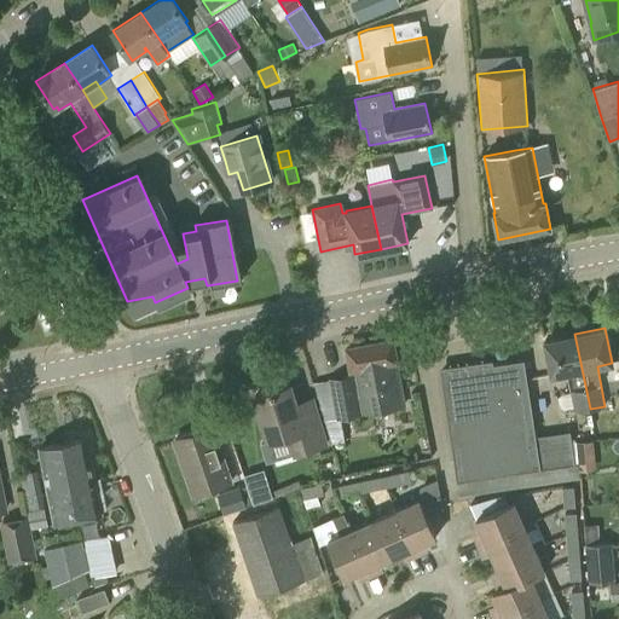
[(574,411),(590,409),(574,334),(544,340),(550,376),(567,372),(574,411)]
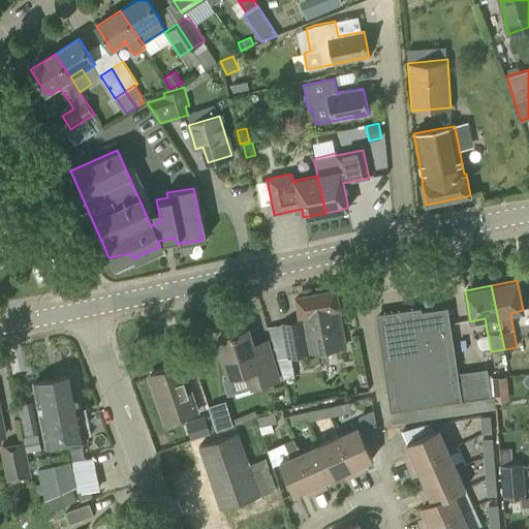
[(345,345),(338,309),(339,309),(336,289),(296,298),(300,315),(301,315),(302,320),(282,323),(288,356),(345,345)]
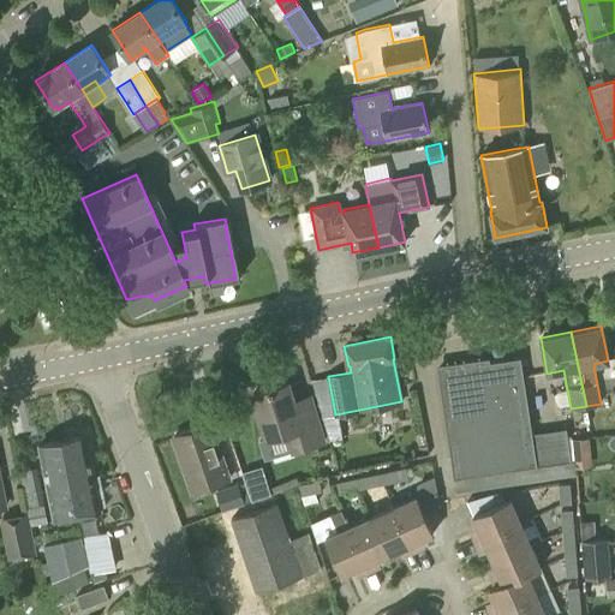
[(532,433),(521,357),(437,369),(455,494),(574,476),(567,428),(532,433)]
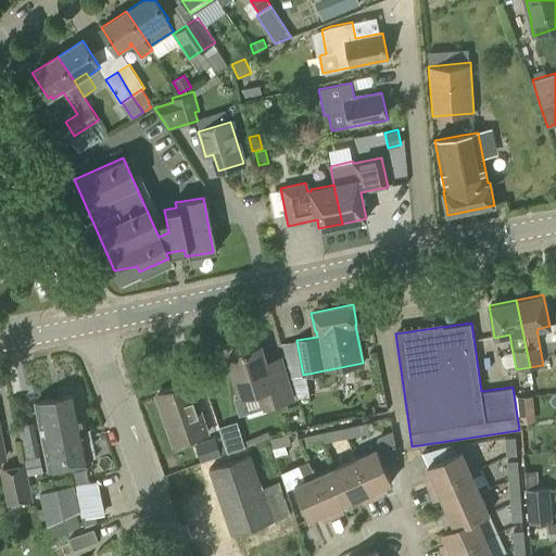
[(270,379),(261,345),(229,355),(241,396),(261,391),(265,407),(292,399),(286,375),(270,379)]
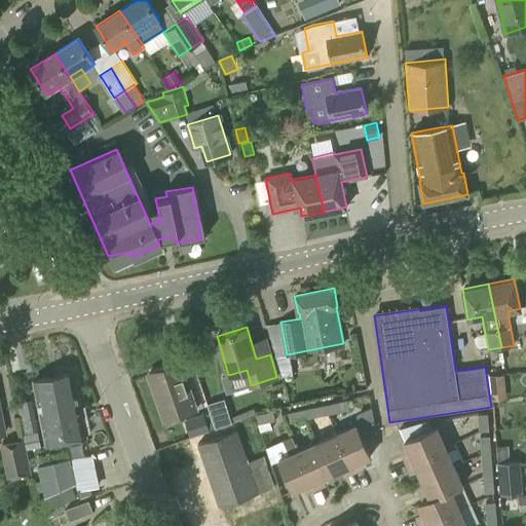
[(148,373),(164,420),(196,409),(180,363),(148,373)]
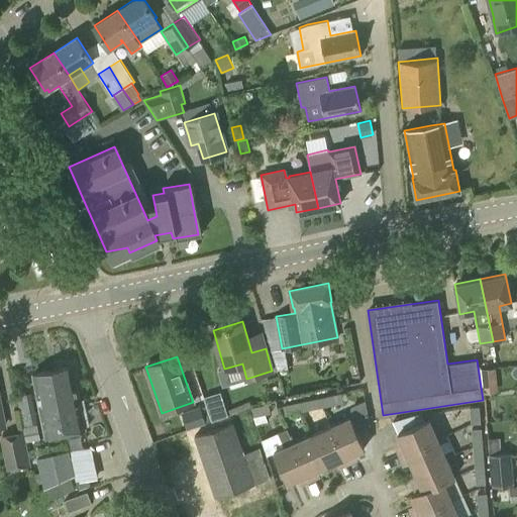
[(73,366),(32,374),(45,436),(85,428),(85,426),(89,425),(86,412),(82,413),(73,366)]
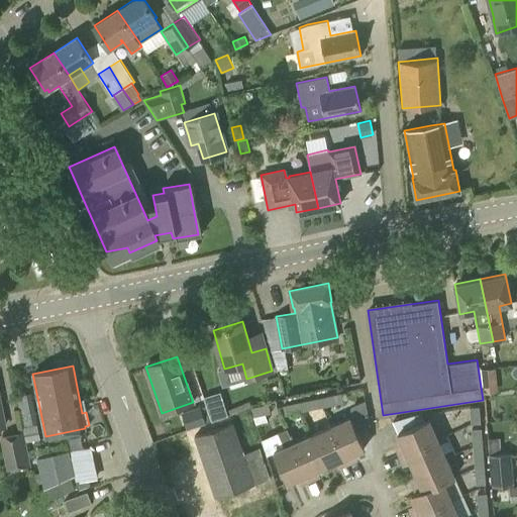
[(496,388),(494,366),(482,367),(483,389),(496,388)]
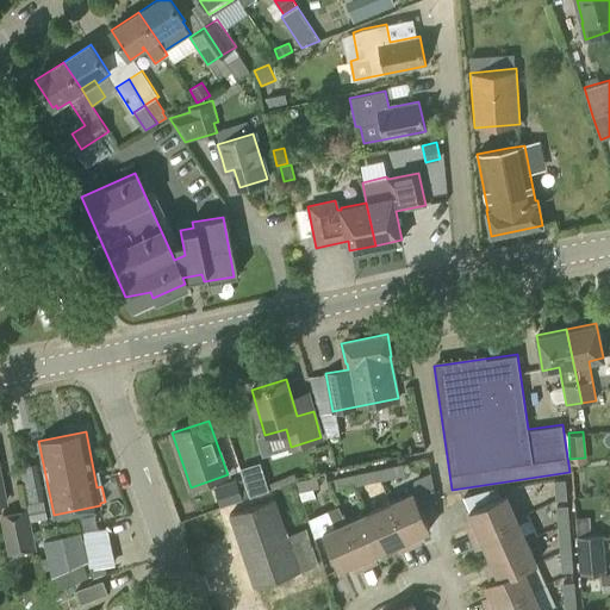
[(36,484),(38,464),(25,462),(23,483),(36,484)]
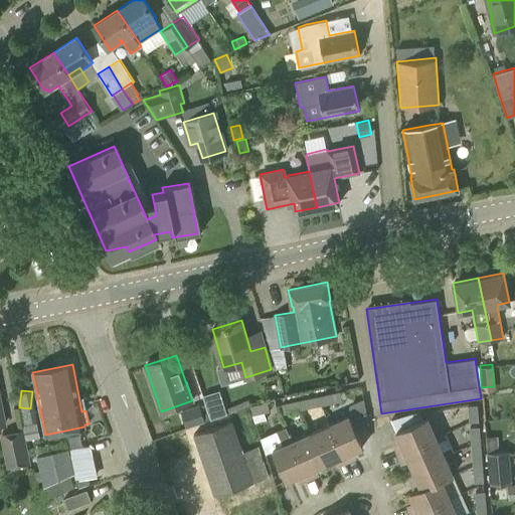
[(321,395),(322,404),(342,400),(340,391),(321,395)]
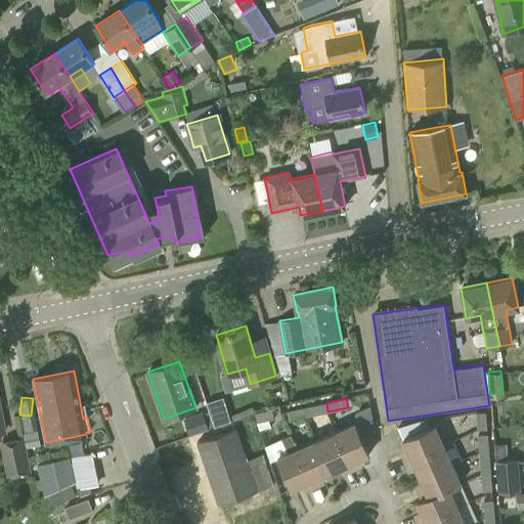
[(309,416),(328,411),(326,402),(307,406),(309,416)]
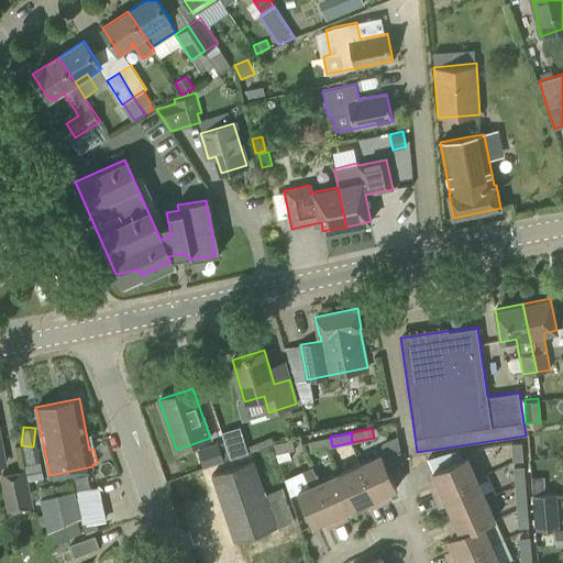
[(310,451),(332,446),(330,437),(308,441),(310,451)]
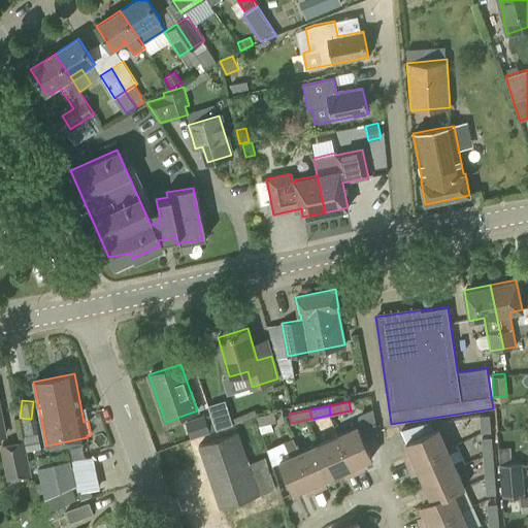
[(228,411),(211,417),(216,429),(232,424),(228,411)]
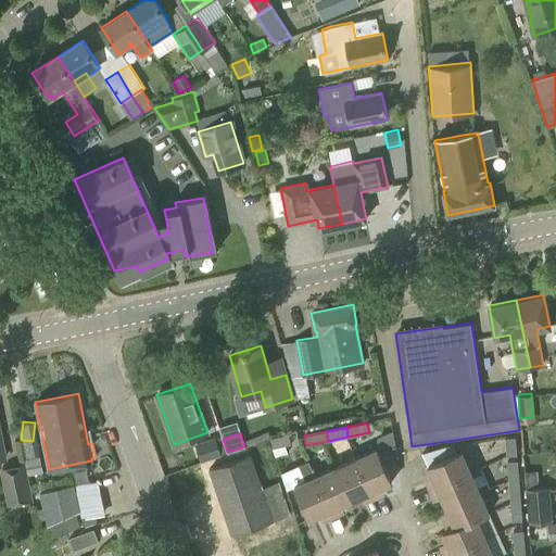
[(273,447),(291,444),(289,433),(270,437),(273,447)]
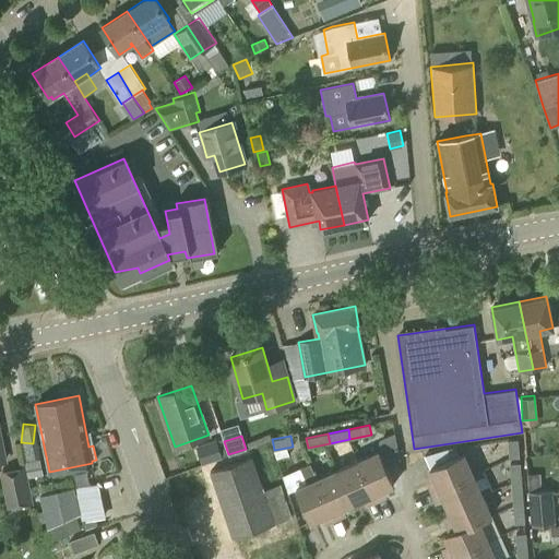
[(216,439),(195,445),(202,463),(222,456),(216,439)]
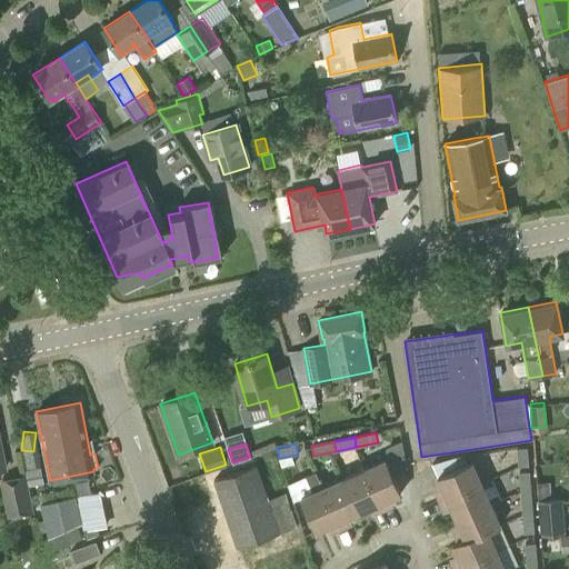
[(518,467),(529,466),(528,447),(517,448),(518,467)]
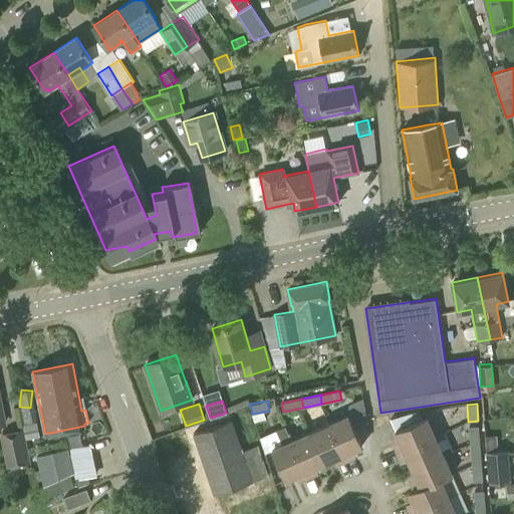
[(329,423),(346,460),(351,458),(350,456),(352,450),(362,446),(348,414),(329,423)]
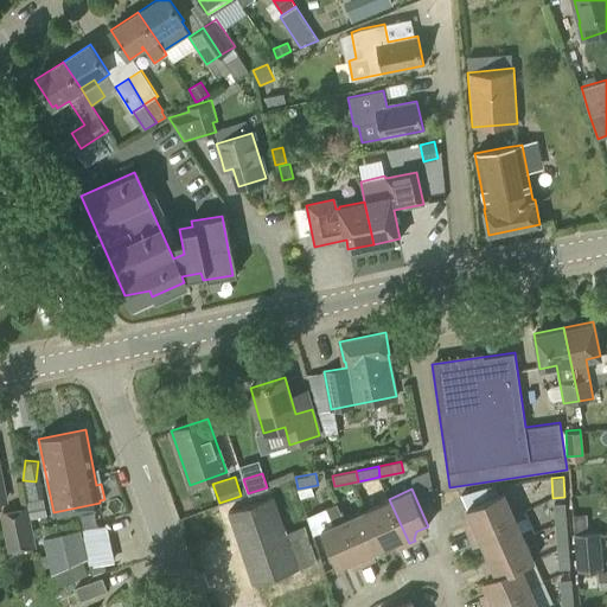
[(477,531),(513,515),(504,492),(467,509),(472,521),(468,526),(466,528),(468,535),(477,531)]
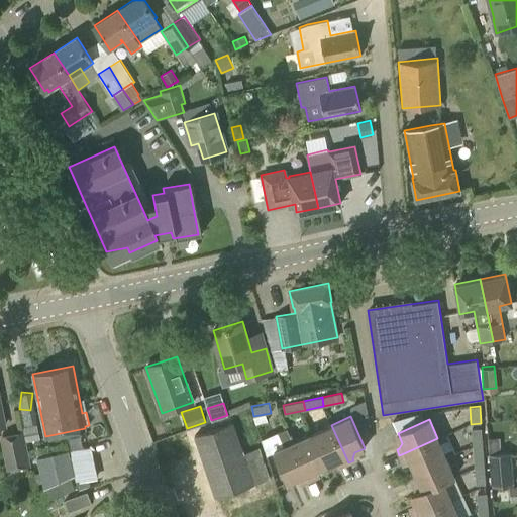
[(33,423),(23,425),(23,430),(25,441),(39,439),(36,424),(33,425),(33,423)]
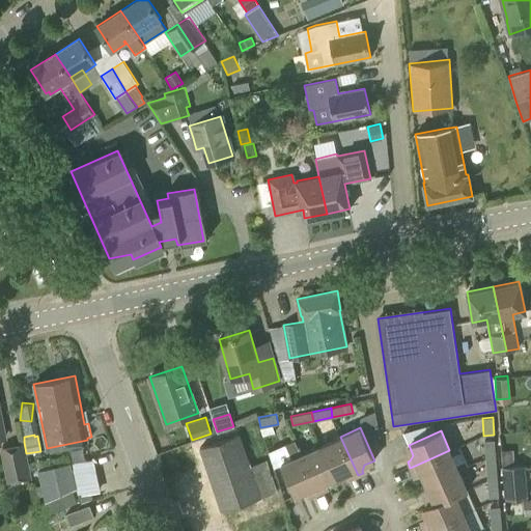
[(351,478),(358,475),(340,437),(320,445),(335,478),(344,474),(350,476),(351,478)]
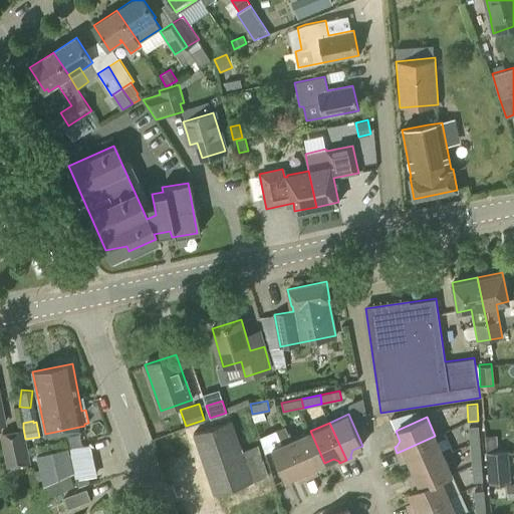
[(308,478),(291,440),(284,426),(276,430),(282,443),(272,448),(286,479),(295,475),(301,478),(302,480),(308,478)]
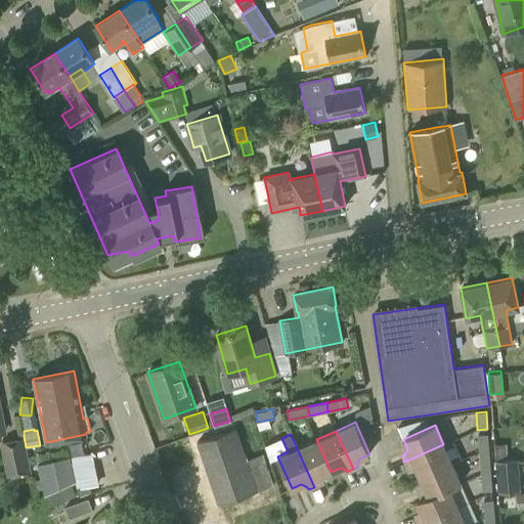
[(482,491),(492,490),(487,434),(478,435),(482,491)]
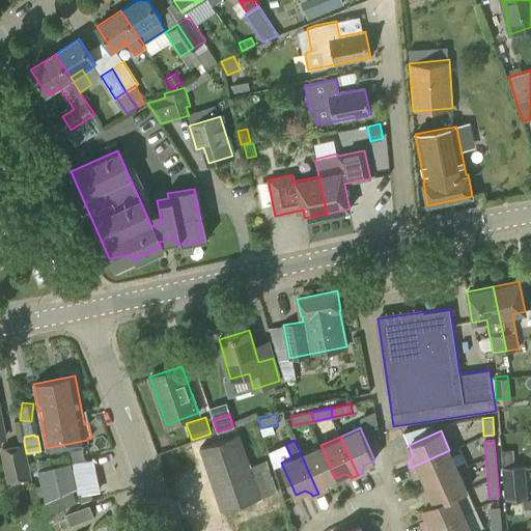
[(7,482),(31,477),(24,442),(1,447),(7,482)]
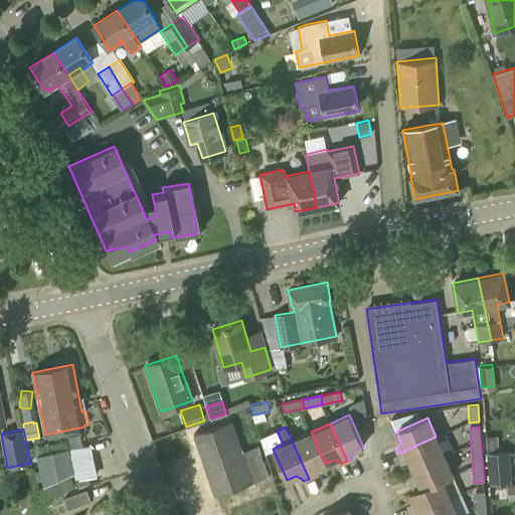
[(316,468),(325,464),(311,432),(292,441),(309,479),(315,476),(314,473),(316,468)]
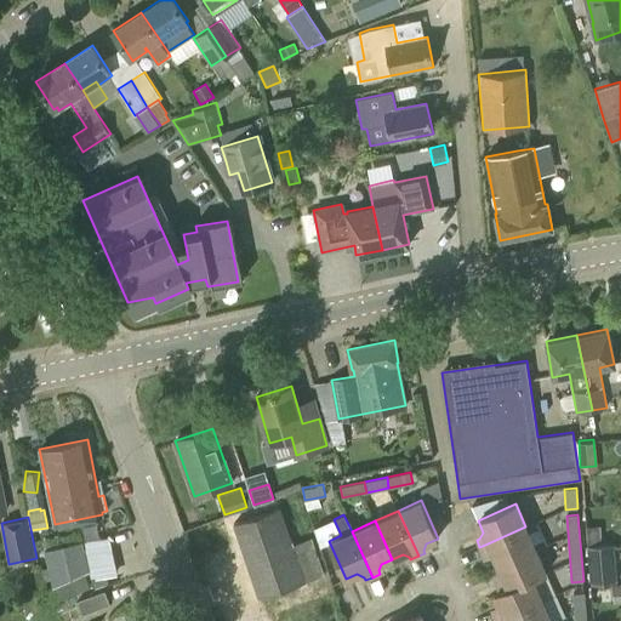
[(251,524),(204,541),(217,575),(265,558),(251,524)]
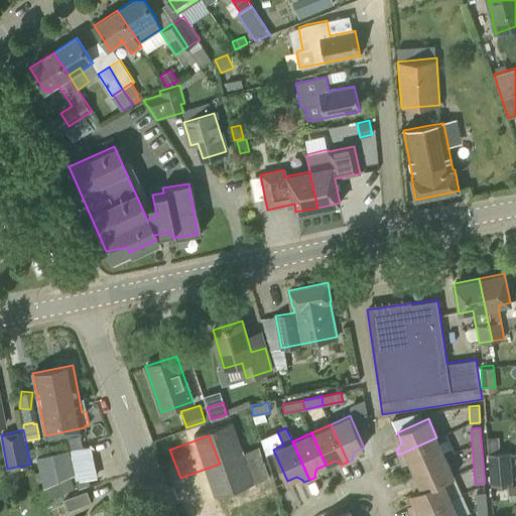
[(413,471),(445,457),(436,437),(405,452),(398,455),(401,461),(403,460),(409,462),(413,471)]
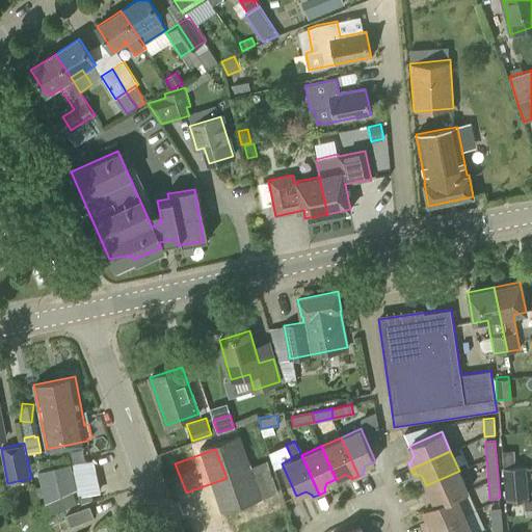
[(94,459),(71,464),(76,489),(78,497),(101,491),(94,459)]
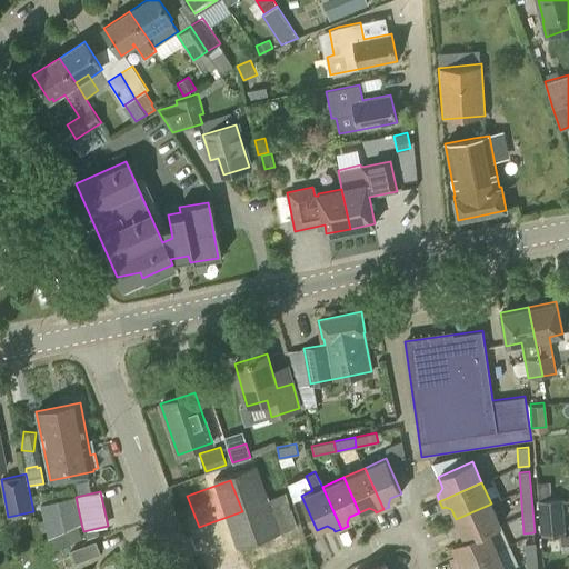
[(81,523),(76,497),(40,505),(48,538),(52,537),(81,523)]
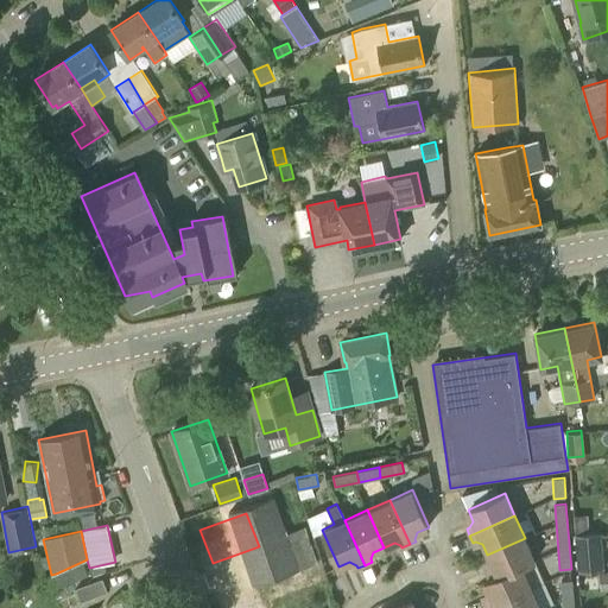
[(588,534),(575,534),(578,572),(591,571),(588,534)]
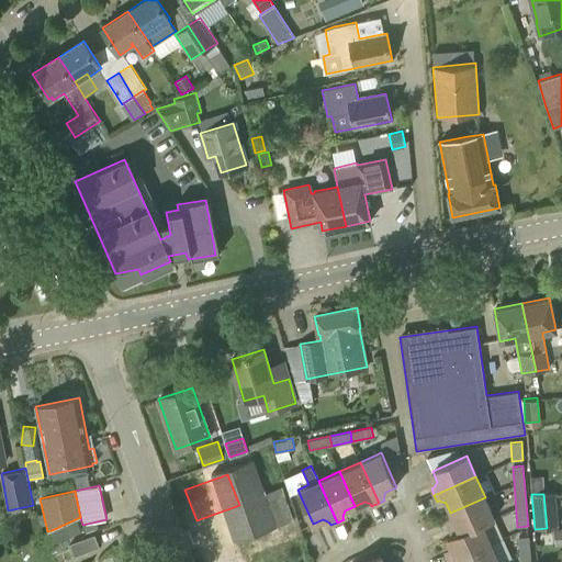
[(482,524),(494,518),(485,497),(450,513),(454,523),(452,528),(450,529),(452,535),(448,537),(448,538),(459,534),(482,524)]
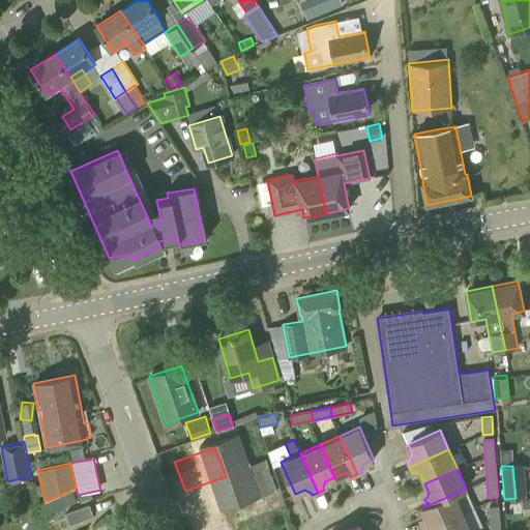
[(226,476),(185,491),(196,520),(236,504),(226,476)]
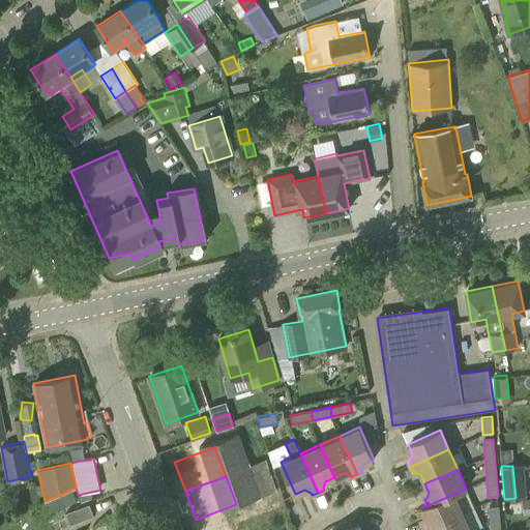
[(54,510),(77,500),(71,490),(49,500),(54,510)]
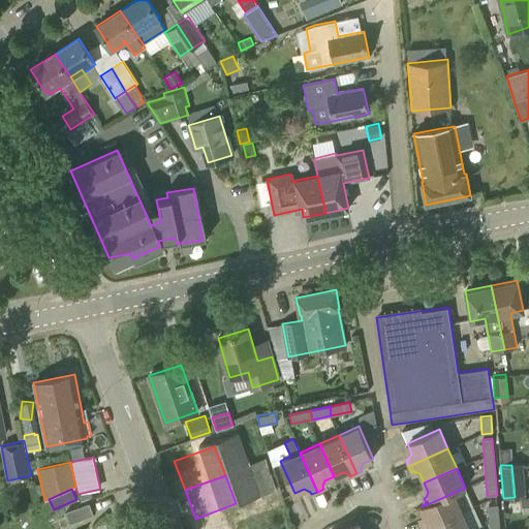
[(462,511),(454,493),(432,502),(422,506),(426,516),(423,521),(421,523),(423,528),(440,522),(462,511)]
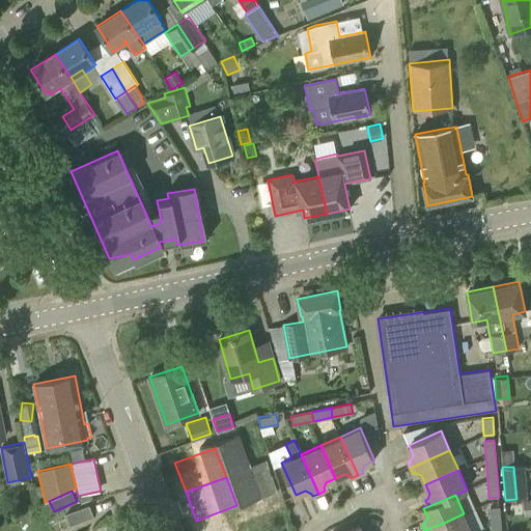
[(71,526),(93,516),(89,505),(66,513),(71,526)]
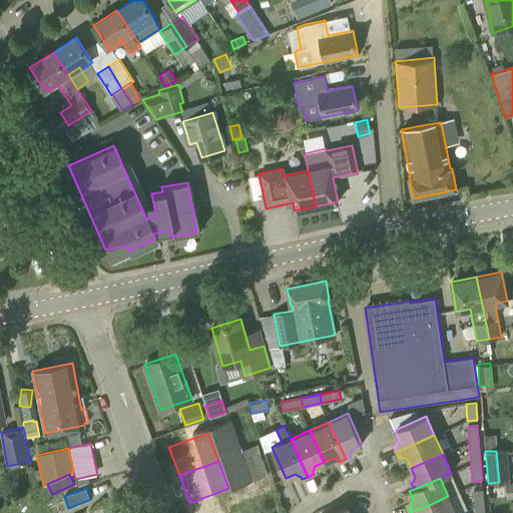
[(237,512),(228,488),(189,503),(192,512),(237,512)]
